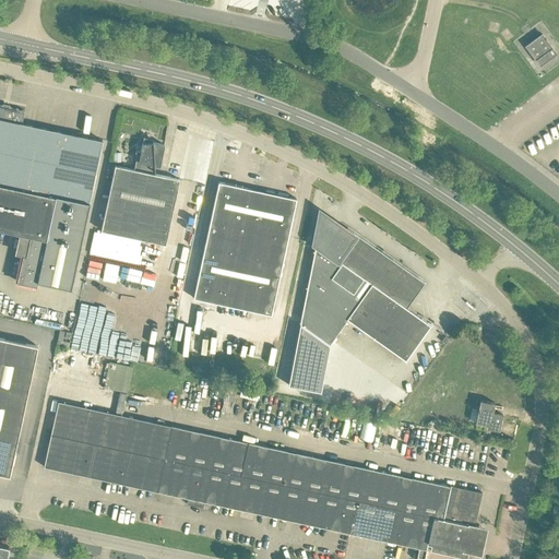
[(526,45),(540,63),(557,52),(543,33),(526,45)]
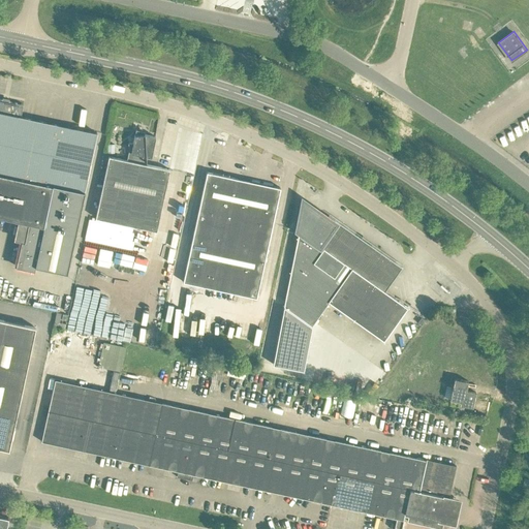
[(20,116),(23,103),(0,98),(0,215),(28,222),(24,241),(21,240),(16,266),(34,270),(34,265),(66,272),(96,132),(20,116)]
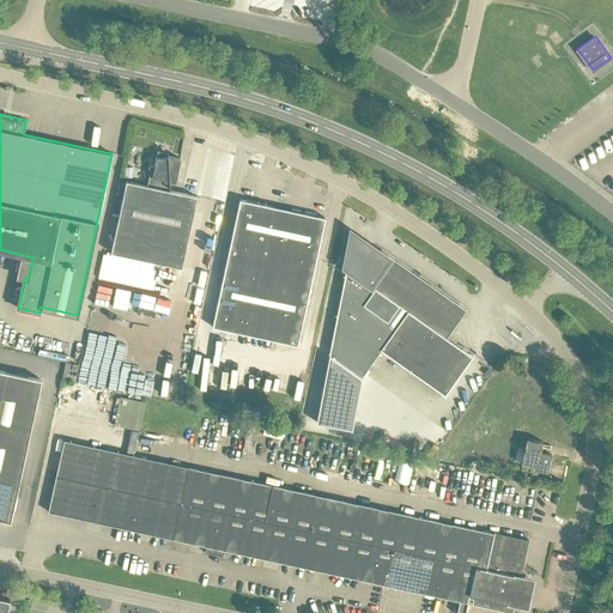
[(110,252),(181,267),(196,195),(169,189),(169,180),(174,181),(180,157),(168,155),(156,156),(153,164),(149,165),(149,175),(146,184),(126,180),(110,252)]
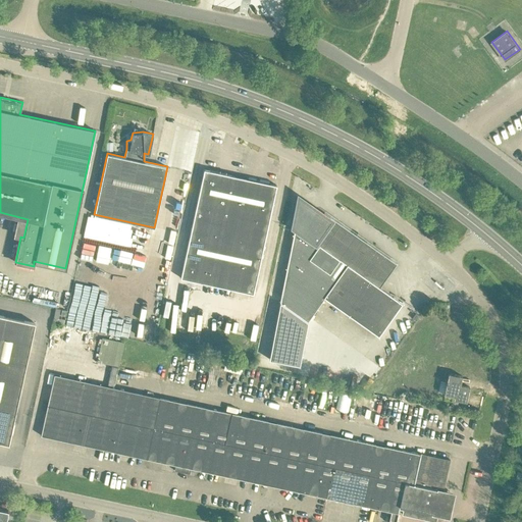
[(180,277),(253,293),(275,185),(203,169),(180,277)]
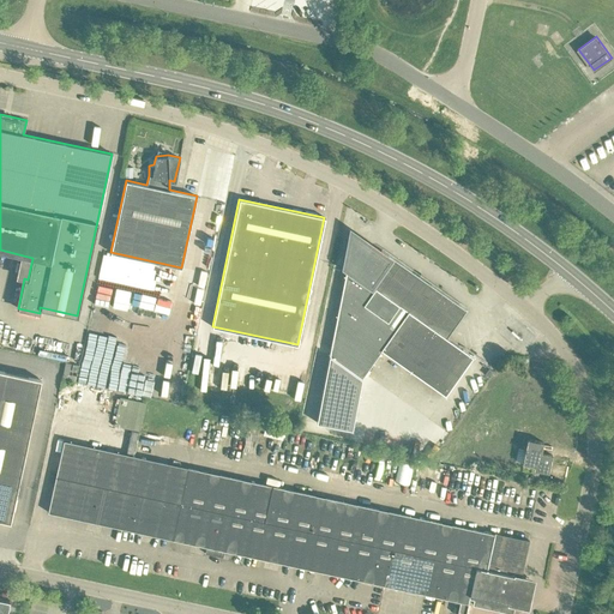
[(381,349),(445,395),(473,356),(446,337),(465,309),(380,250),(379,251),(350,232),(344,266),(345,268),(329,354),(361,377),(381,349)]
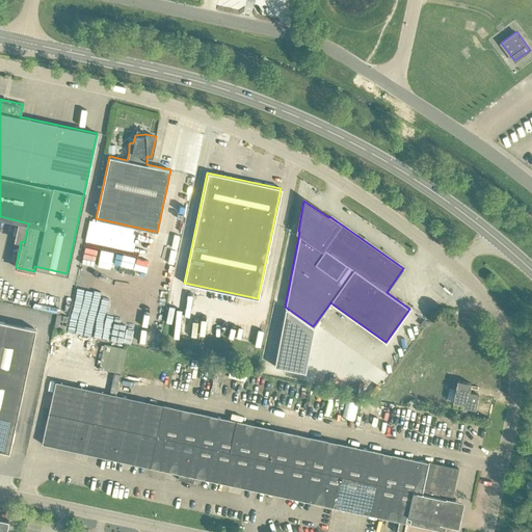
[(304,371),(313,326),(285,307),(273,365),(304,371)]
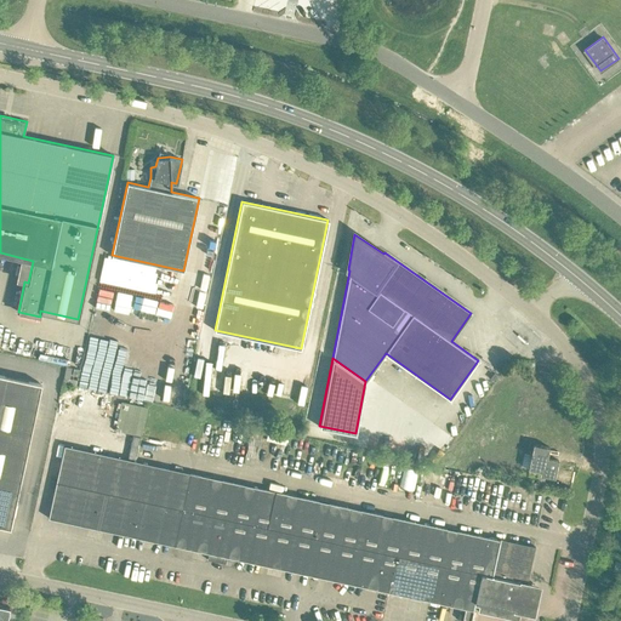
[(69,379),(72,368),(66,366),(62,383),(74,386),(75,380),(69,379)]
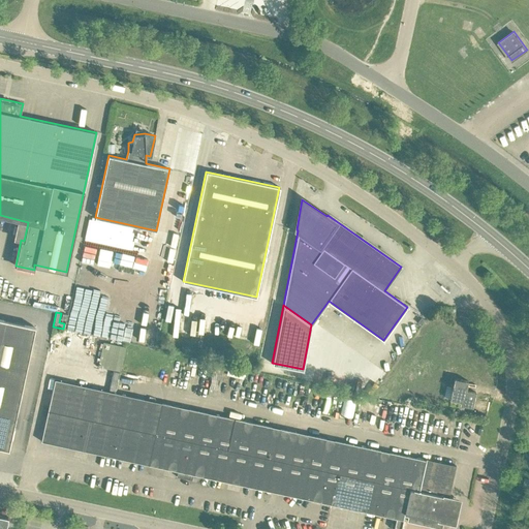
[(0,446),(8,448),(34,327),(0,318),(0,446)]
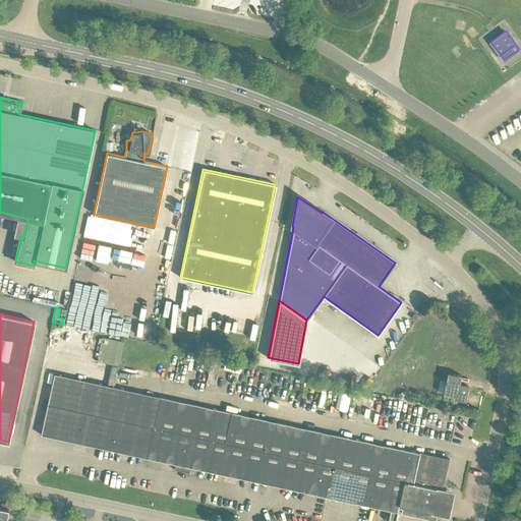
[(96,361),(117,365),(122,341),(101,337),(96,361)]
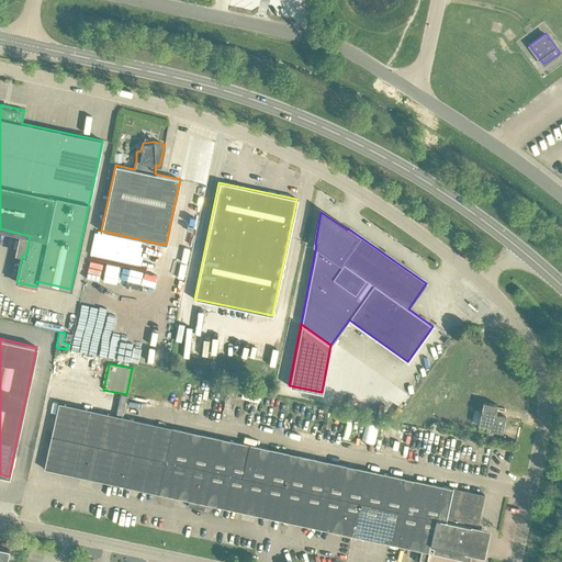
[(122,416),(126,395),(120,393),(115,415),(122,416)]
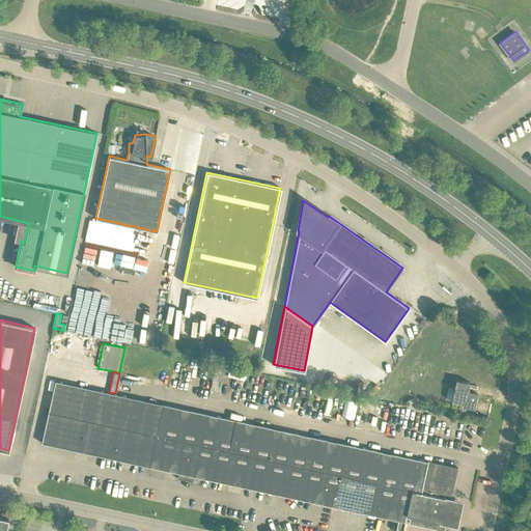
[(462,402),(460,406),(473,408),(477,393),(467,391),(469,382),(455,379),(454,386),(453,386),(452,390),(453,390),(451,400),(462,402)]
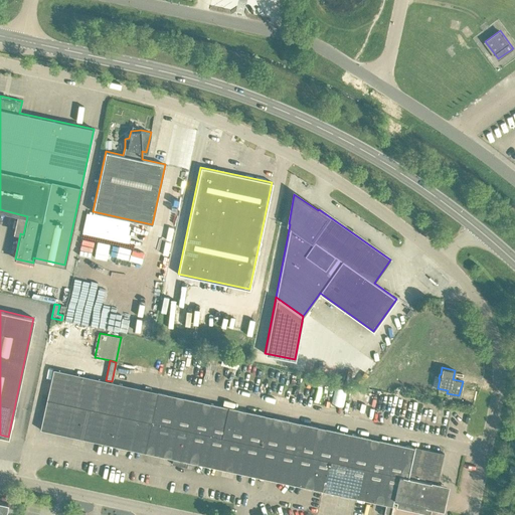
[(188,461),(385,504),(392,505),(393,501),(397,501),(395,506),(428,513),(431,506),(440,508),(446,485),(436,483),(443,453),(414,447),(414,446),(413,446),(413,447),(52,369),(39,428),(172,458),(171,464),(186,467),(188,461)]
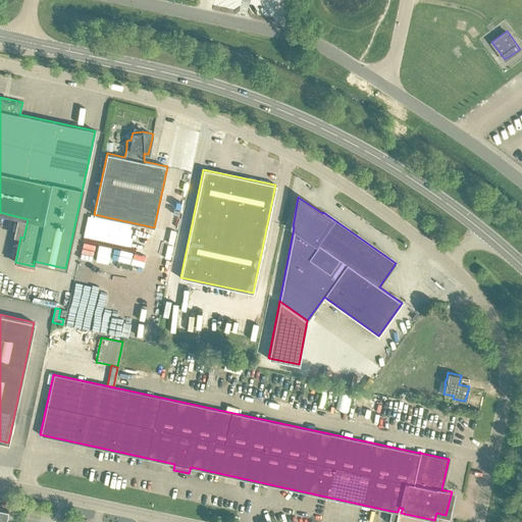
[(395,521),(398,512),(390,511),(387,521),(395,521)]
